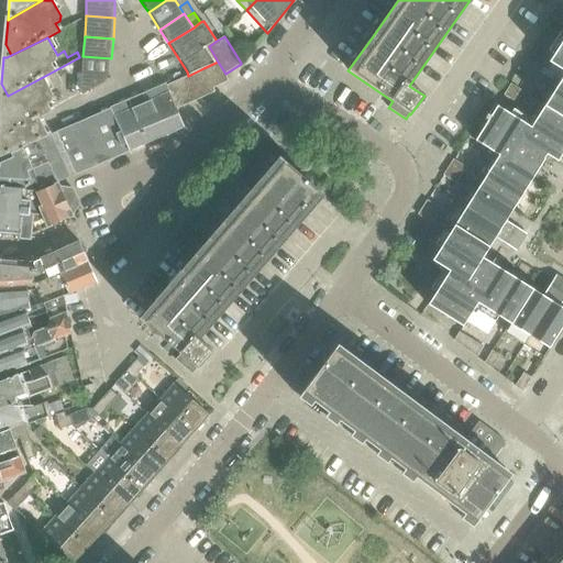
[(562,77),(544,107),(562,117),(562,40),(549,63),(562,72),(562,77)]
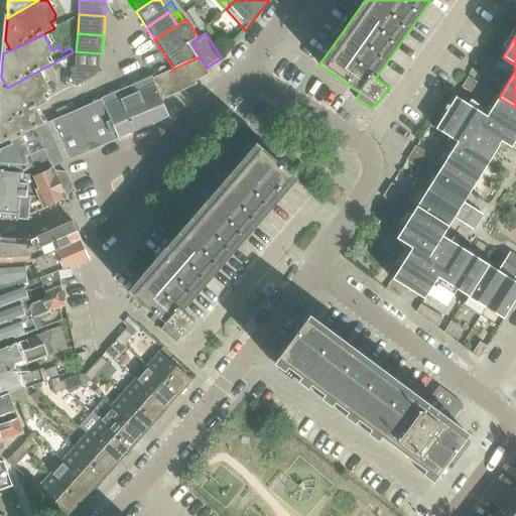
[(101,72),(102,53),(76,51),(75,70),(101,72)]
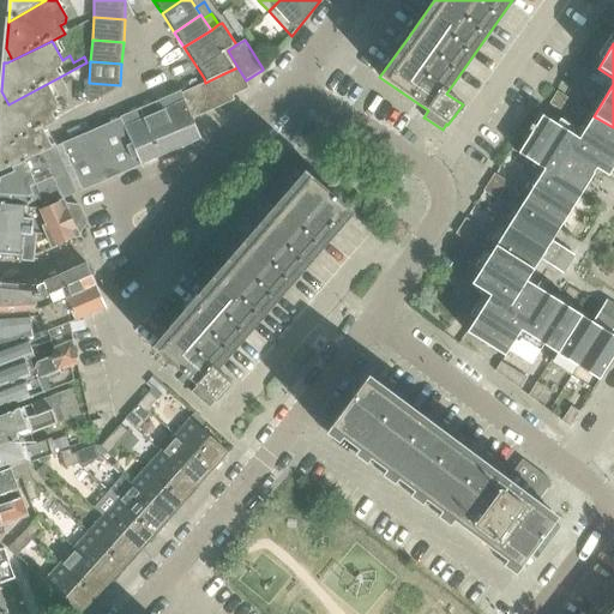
[(250,89),(246,80),(238,67),(222,74),(233,96),(250,89)]
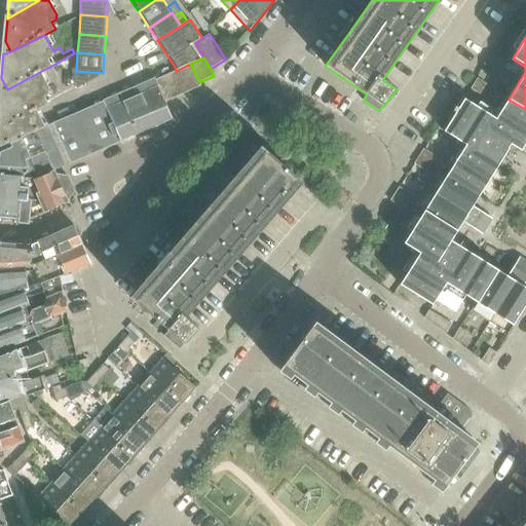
[(199,82),(190,64),(188,65),(178,70),(188,91),(200,86),(199,82)]
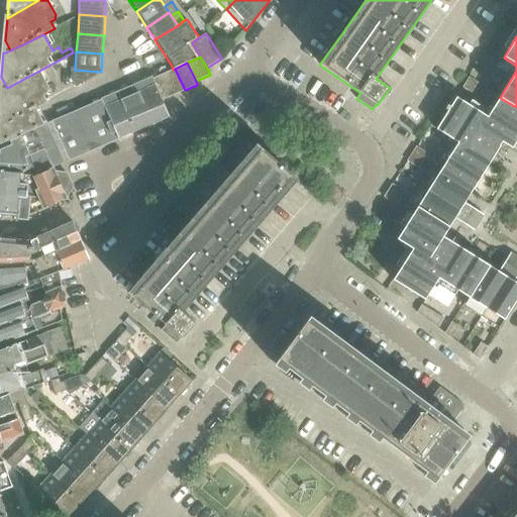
[(0,143),(44,124),(36,108),(47,102),(43,95),(47,93),(49,88),(46,84),(58,78),(50,65),(7,88),(3,90),(0,90),(0,118),(3,124),(0,126),(0,143)]
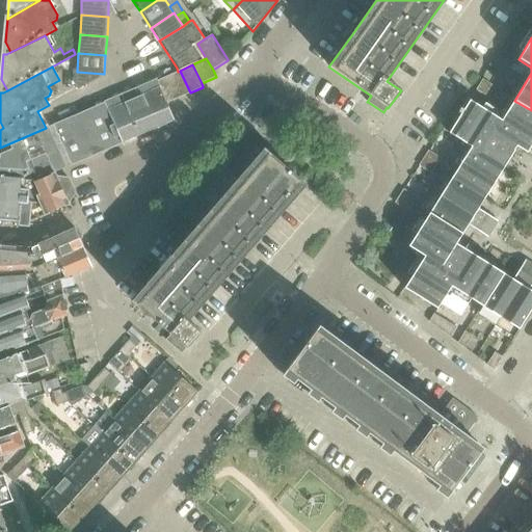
[(178,99),(190,92),(180,71),(178,72),(167,76),(178,99)]
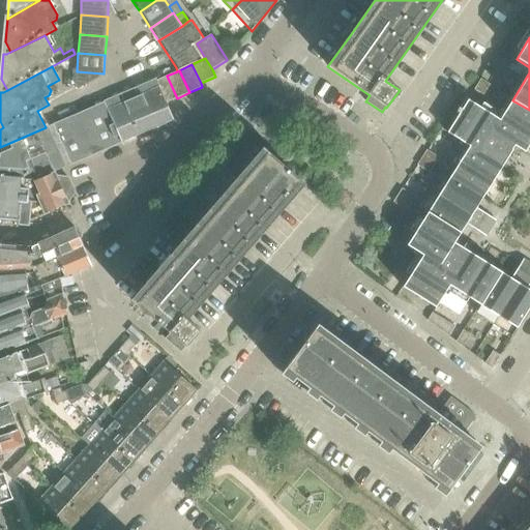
[(104,74),(77,71),(76,84),(79,88),(104,75),(104,74)]
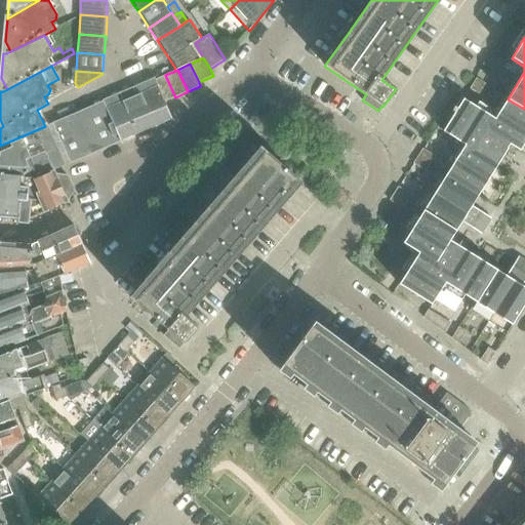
[(175,97),(165,75),(156,79),(155,77),(153,78),(164,103),(175,97)]
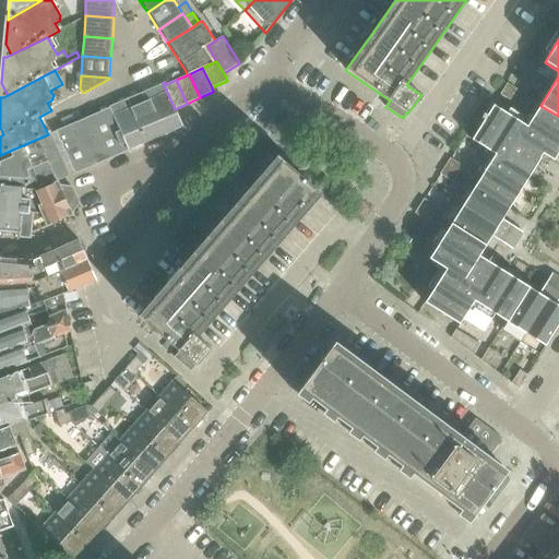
[(50,185),(57,181),(74,174),(92,166),(182,127),(175,109),(163,83),(142,93),(141,92),(128,97),(128,98),(109,106),(110,107),(48,134),(0,155),(0,182),(26,187),(47,177),(50,185)]
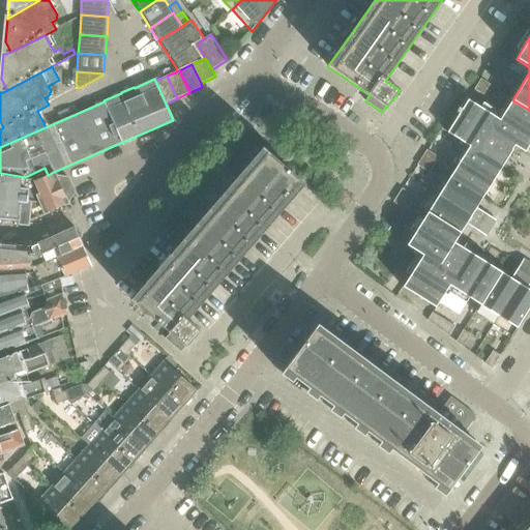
[(490,85),(480,79),(480,80),(477,84),(487,89),(490,85)]
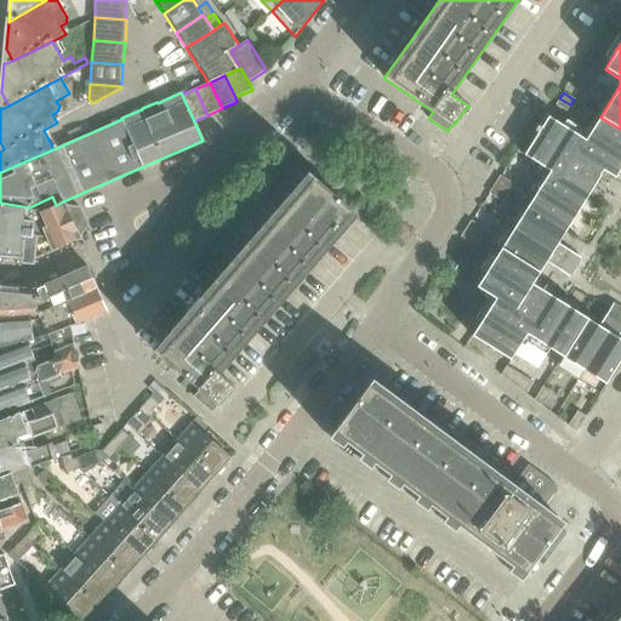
[(570,104),(559,98),(556,104),(567,112),(570,104)]
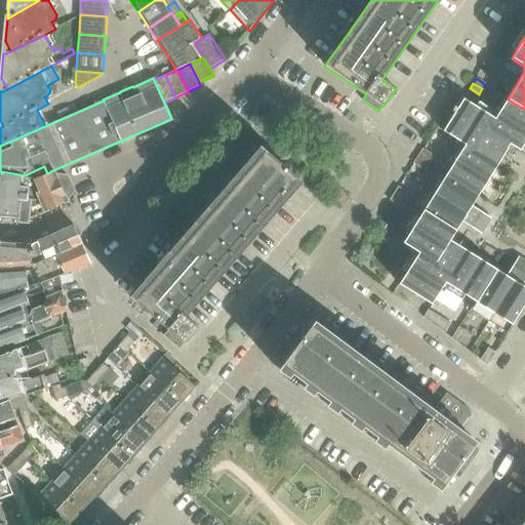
[(520,152),(524,144),(524,109),(508,99),(495,119),(463,99),(457,109),(454,108),(452,111),(455,113),(443,131),(465,146),(446,175),(479,196),(509,149),(508,149),(510,145),(520,152)]
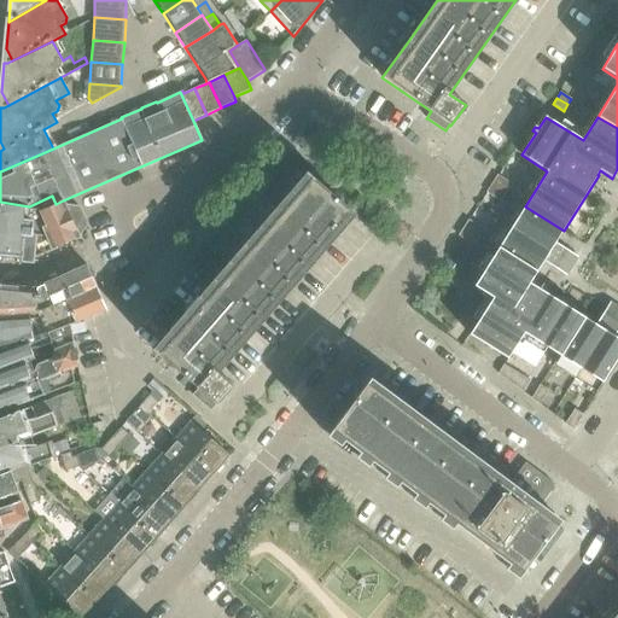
[(219,374),(293,289),(356,216),(307,173),(305,175),(155,349),(153,349),(153,350),(198,390),(193,396),(210,410),(216,404),(216,406),(233,386),(222,377),(221,377),(219,374)]
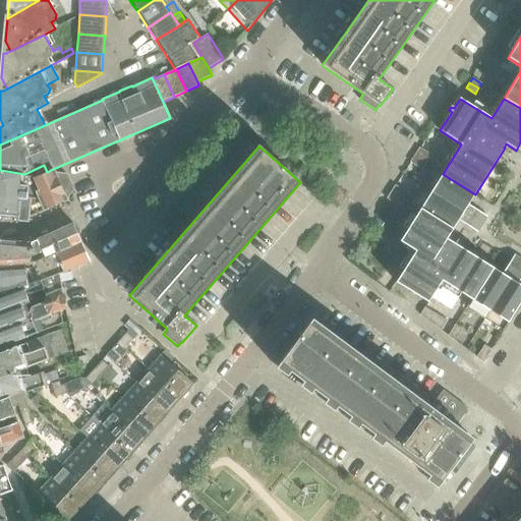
[(415,155),(426,162),(431,155),(420,148),(419,148),(415,155)]
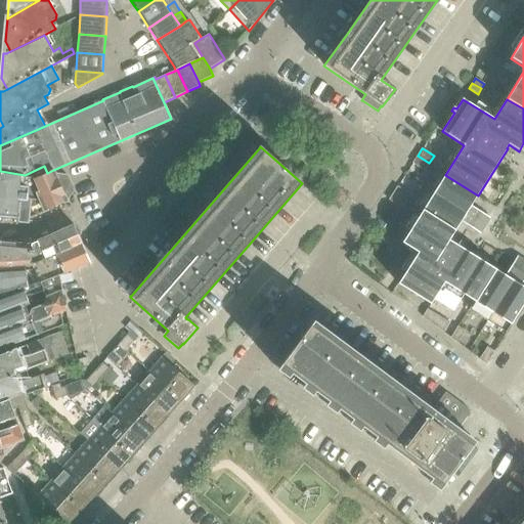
[(425,171),(429,163),(418,156),(412,163),(425,171)]
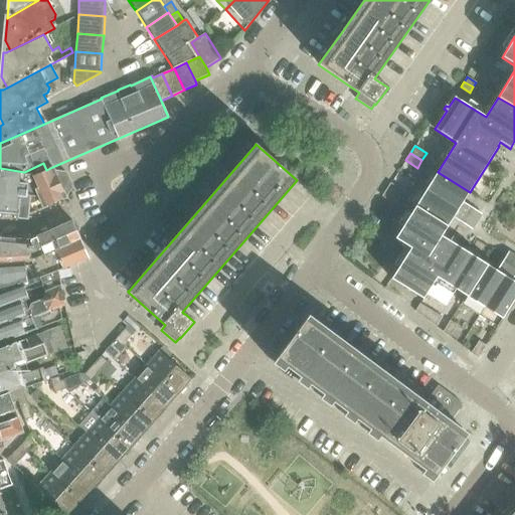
[(24,172),(0,168),(0,213),(19,215),(26,216),(61,200),(66,198),(73,187),(67,172),(53,170),(52,167),(46,170),(43,163),(24,172)]
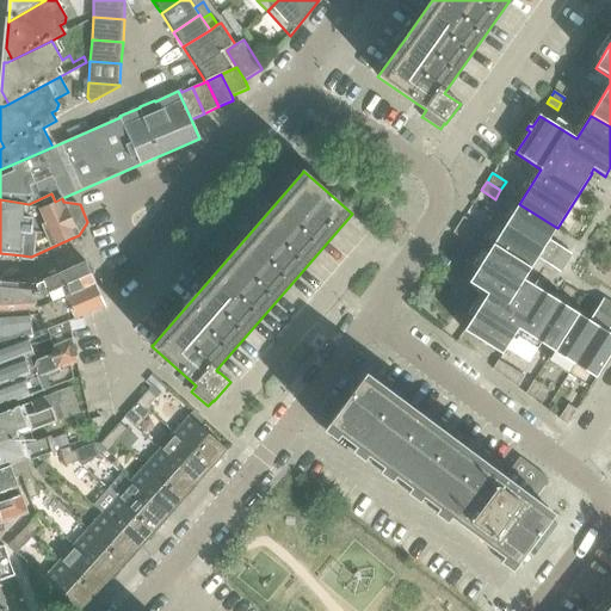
[(549,240),(557,228),(519,204),(510,198),(482,241),(497,250),(530,271),(538,259),(560,273),(572,254),(549,240)]
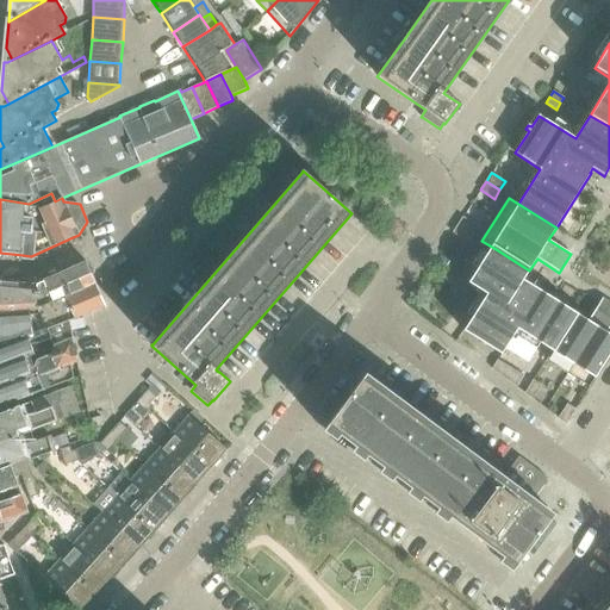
[(458,224),(472,234),(478,226),(464,217),(462,217),(458,224)]
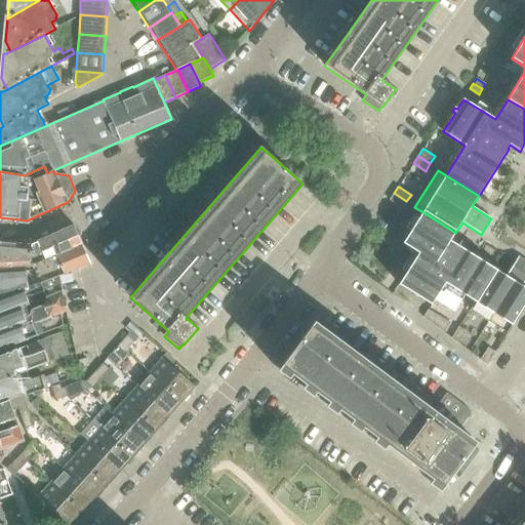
[(406,201),(394,193),(390,200),(402,208),(406,201)]
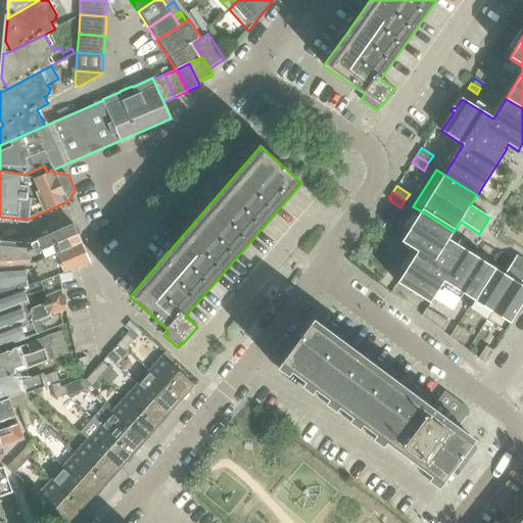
[(448,240),(454,232),(425,214),(405,245),(421,254),(401,286),(433,306),(447,284),(474,300),(493,269),(448,240)]
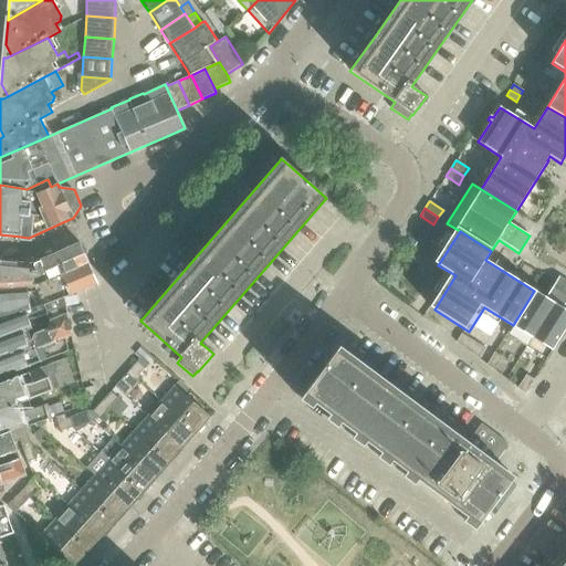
[(0,290),(37,289),(90,265),(80,243),(33,264),(0,261),(0,290)]
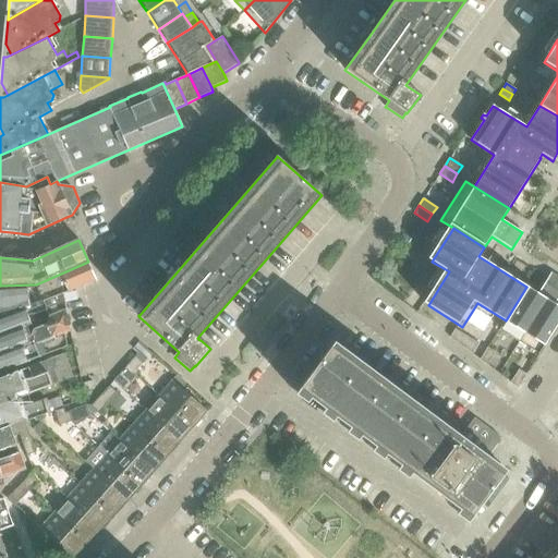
[(0,317),(63,294),(96,281),(88,262),(36,284),(0,286),(0,317)]
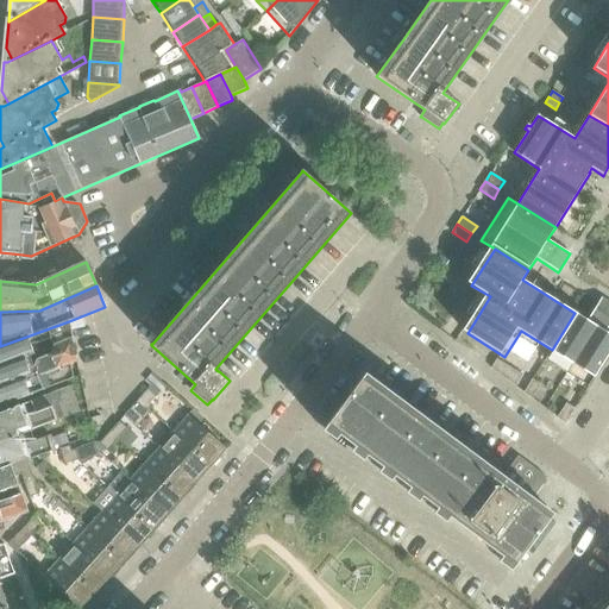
[(575,313),(552,350),(556,352),(550,362),(589,387),(608,353),(608,334),(606,332),(608,326),(608,303),(602,299),(588,321),(575,313)]
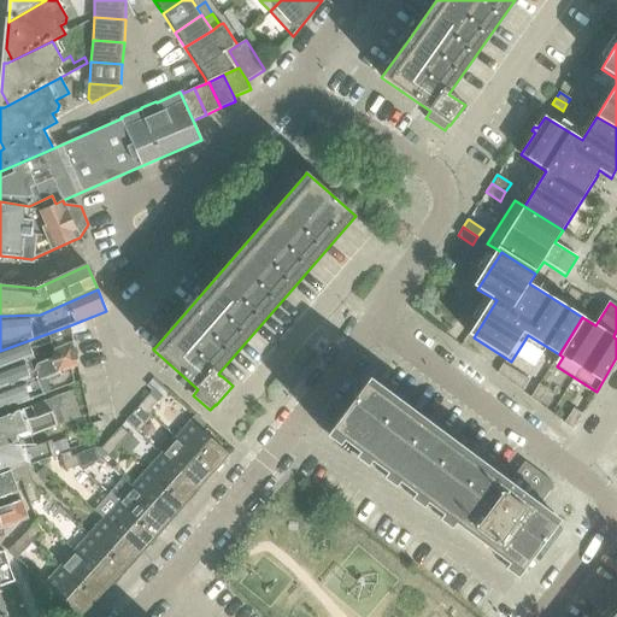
[(24,362),(35,358),(31,348),(39,347),(51,342),(54,350),(54,351),(74,344),(70,325),(0,351),(0,369),(23,360),(23,363),(24,362)]
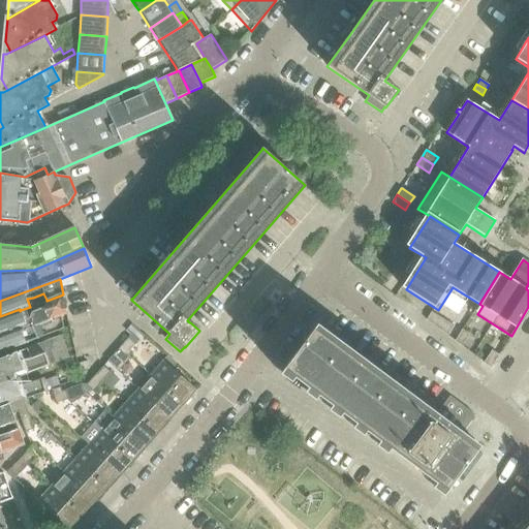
[(0,335),(28,324),(30,328),(67,313),(63,294),(47,301),(43,307),(31,311),(29,317),(25,319),(21,310),(20,311),(20,309),(0,316),(0,335)]
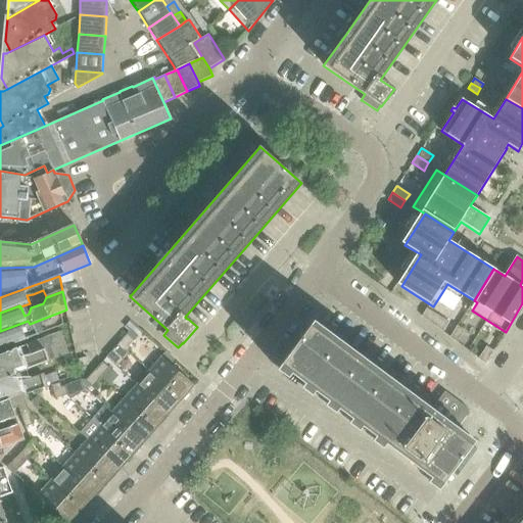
[(448,322),(430,311),(427,308),(422,316),(442,332),(448,322)]
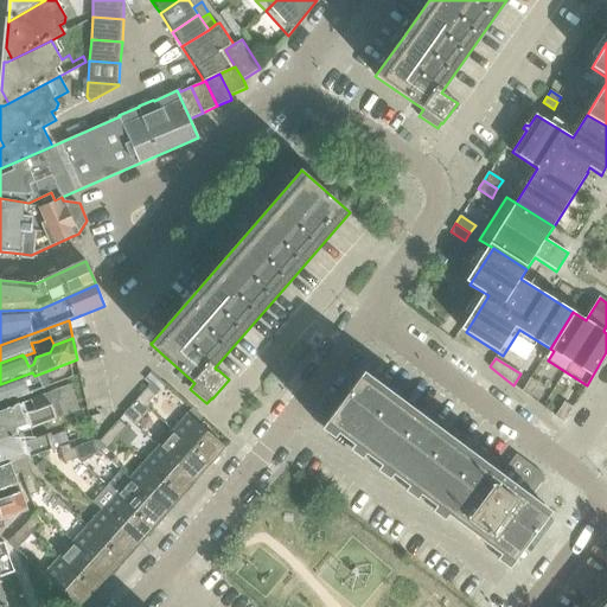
[(32,372),(0,384),(0,403),(80,374),(77,359),(34,376),(32,372)]
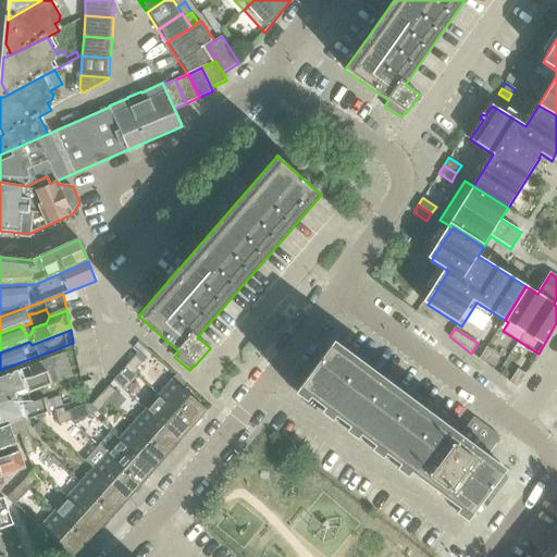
[(460,436),(334,342),(318,363),(300,387),(472,515),(506,470),(480,450),(481,449),(484,445),(496,443),(496,444),(499,443),(498,436),(486,426),(473,418),(460,436)]
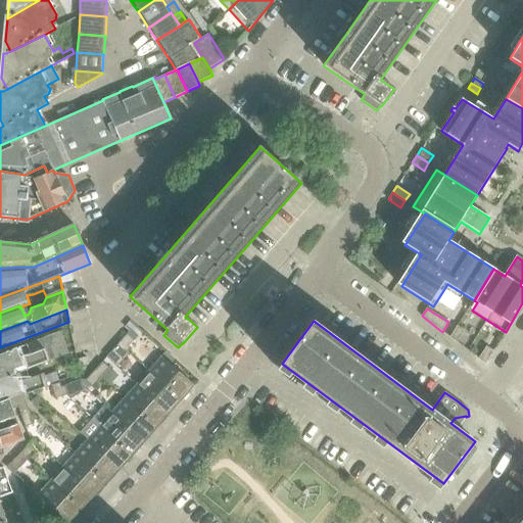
[(457,342),(465,330),(458,326),(449,337),(457,342)]
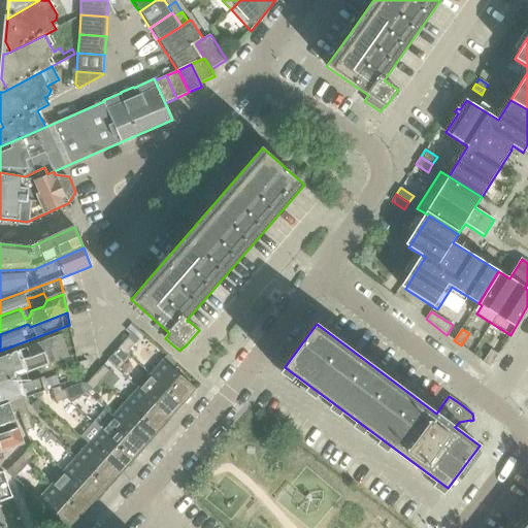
[(0,383),(27,374),(27,373),(69,357),(62,334),(0,357),(0,383)]
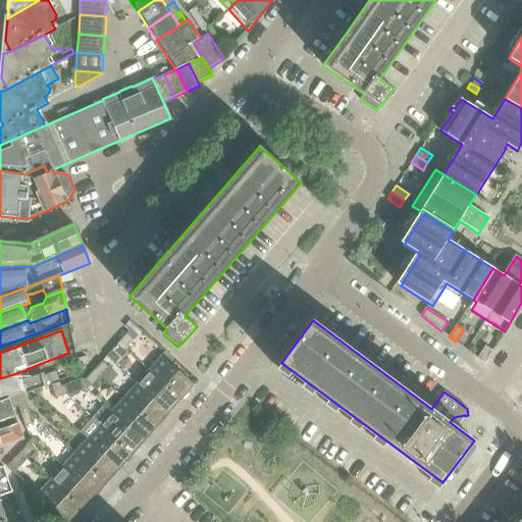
[(118,343),(125,349),(134,340),(127,333),(118,343)]
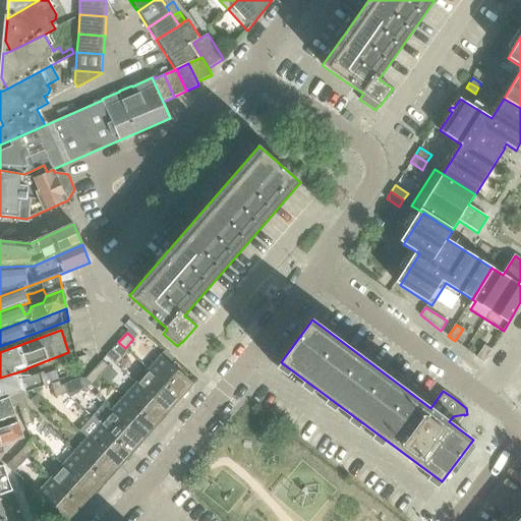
[(125,348),(118,342),(110,352),(116,357),(125,348)]
